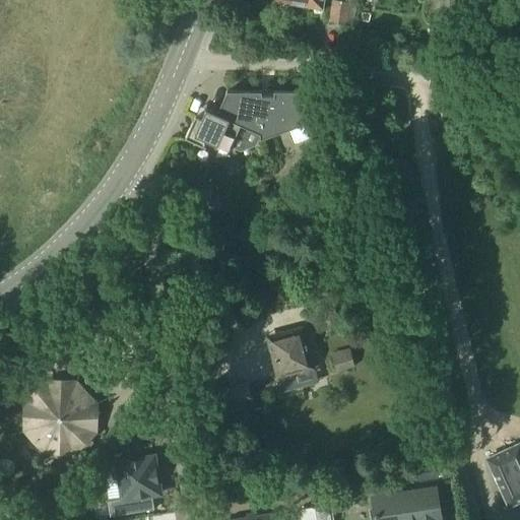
[(355,5),(349,4),(349,3),(332,0),(331,0),(328,23),(345,26),(346,24),(352,25),(355,5)]
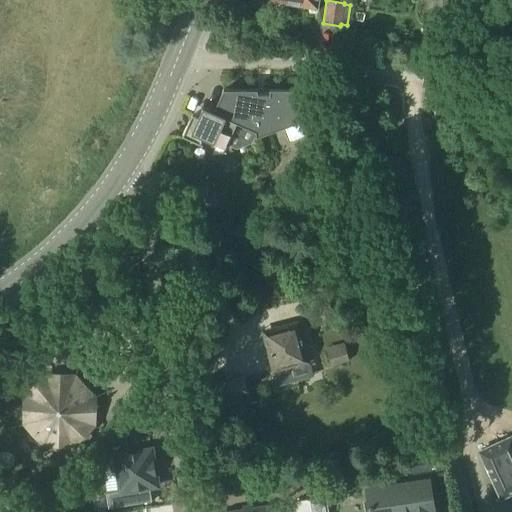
[(255,137),(253,138),(253,139),(299,122),(299,91),(268,90),(268,95),(257,95),(257,90),(223,90),(213,112),(236,124),(255,132),(255,137)]
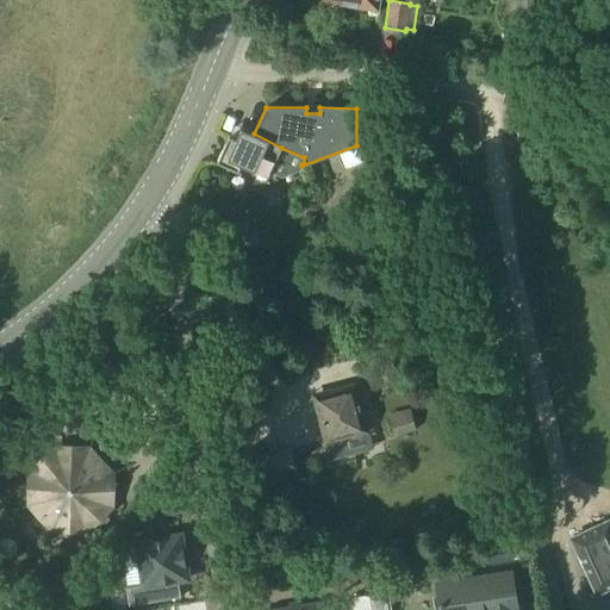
[(281,148),(254,134),(241,128),(235,139),(228,137),(216,163),(240,174),(243,167),(268,178),(269,173),(281,148)]
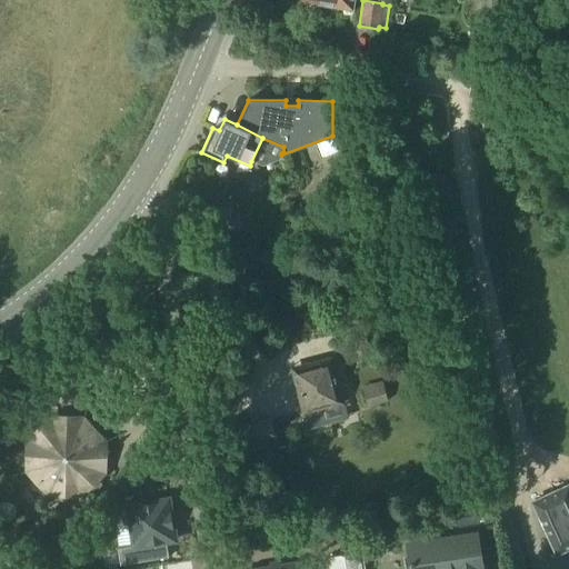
[(305,413),(342,405),(330,359),(308,365),(310,370),(298,372),(303,391),(301,392),(301,393),(299,395),(305,413)]
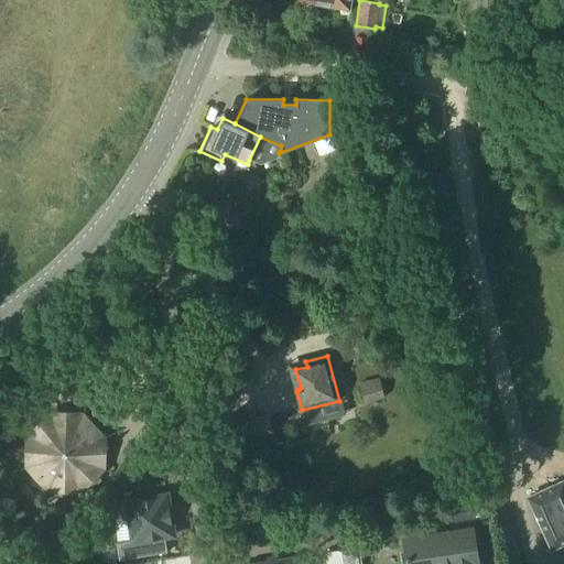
[(361,388),(365,402),(387,397),(383,382),(361,388)]
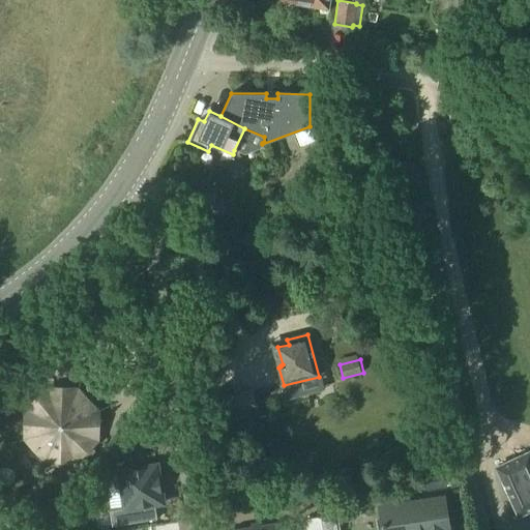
[(218,398),(225,423),(259,415),(252,388),(218,398)]
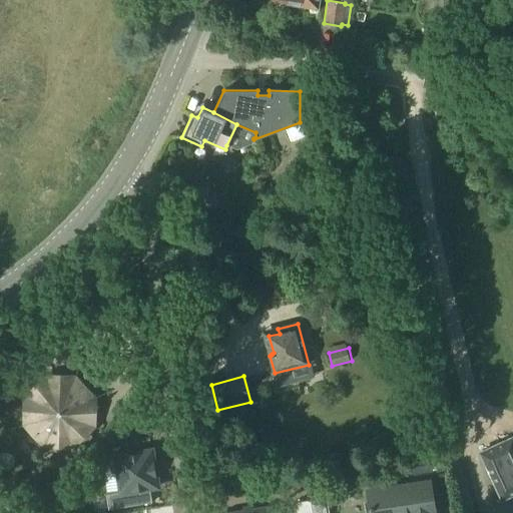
[(26,424),(45,444),(71,444),(78,438),(81,441),(87,435),(85,432),(91,426),(92,399),(73,379),(46,379),(27,397),(26,424)]
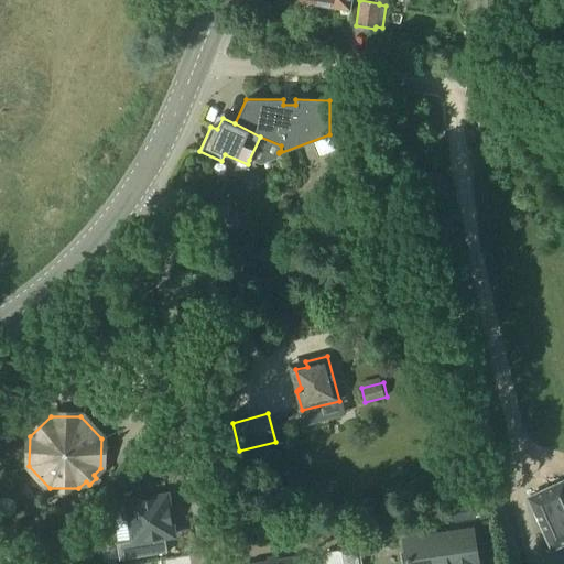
[(528,498),(551,550),(563,543),(563,484),(563,481),(528,498)]
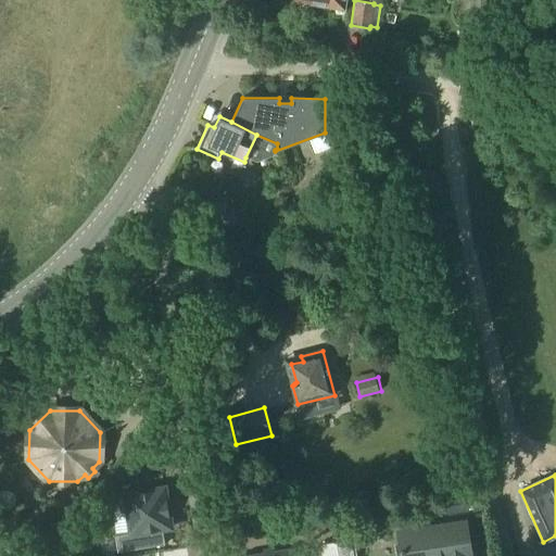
[(114,536),(117,553),(144,548),(141,533),(171,529),(164,488),(124,494),(130,534),(114,536)]
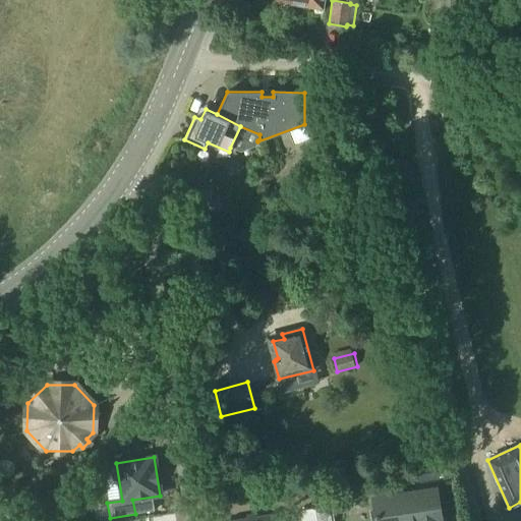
[(372,500),(375,520),(440,520),(436,489),(372,500)]
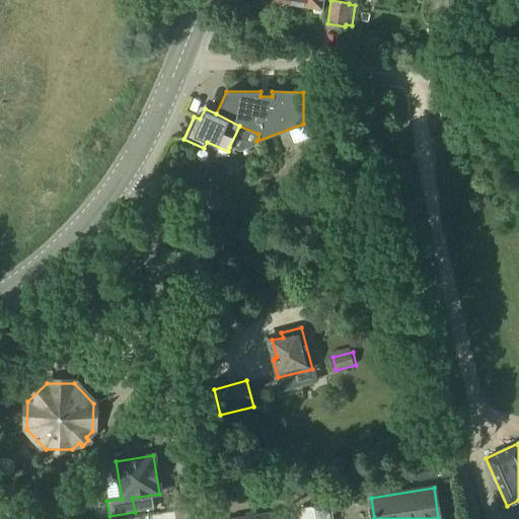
[(298,509),(299,518),(329,518),(327,504),(298,509)]
